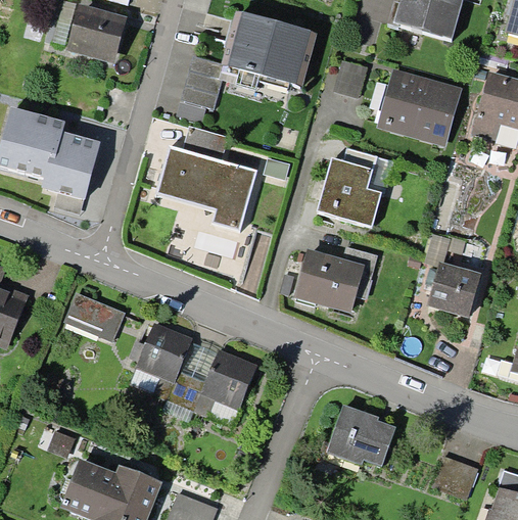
[(397,0),(393,21),(452,37),(461,0),(397,0)]
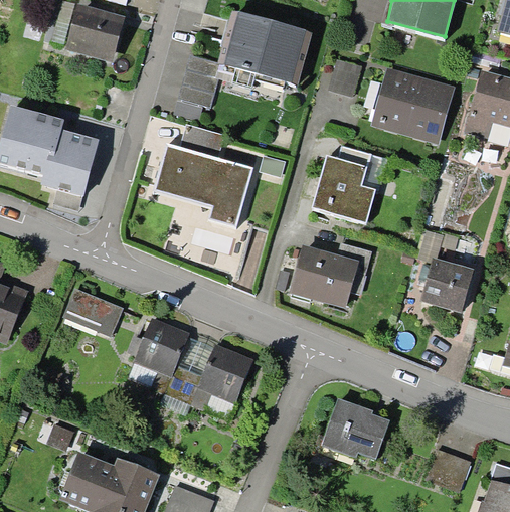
[(504,0),(495,34),(509,38),(509,0),(504,0)]
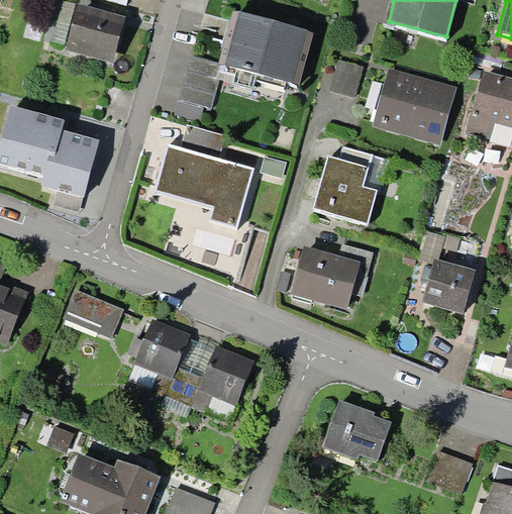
[(124,19),(76,5),(63,49),(111,64),(124,19)]
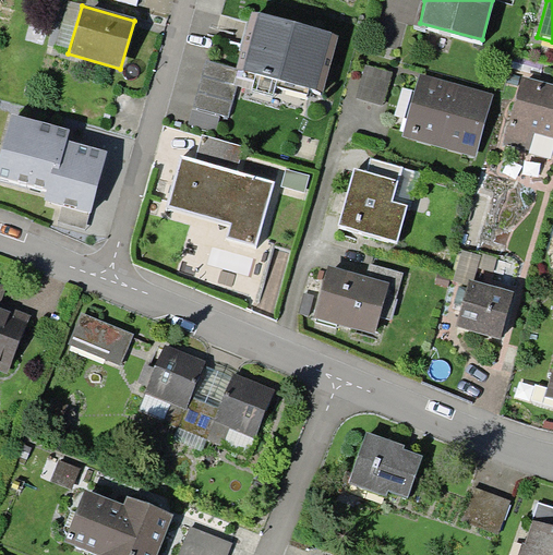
[(343,33),(262,11),(247,67),(328,88),(343,33)]
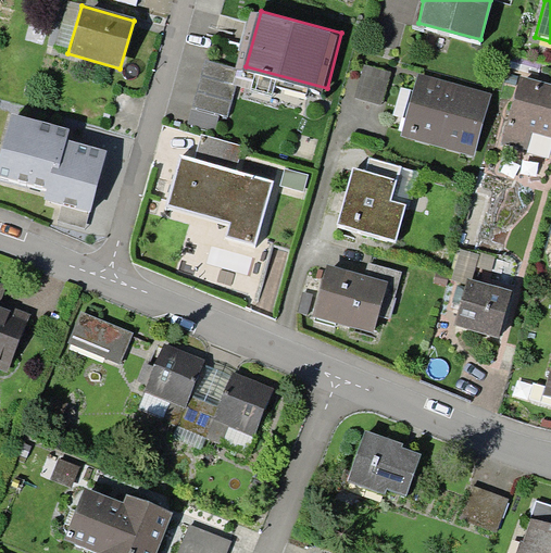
[(243,66),(205,57),(188,123),(227,133),(243,66)]
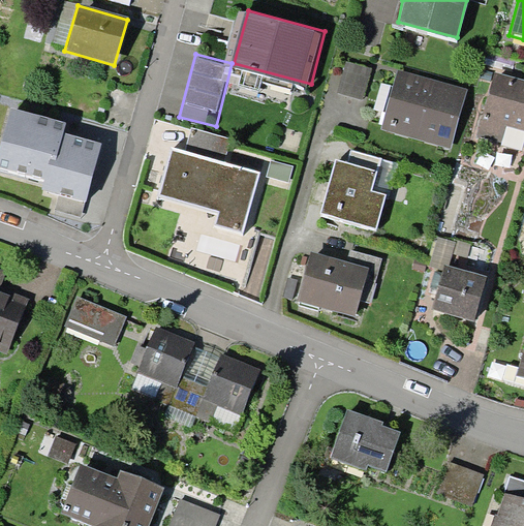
[(375,67),(346,60),(339,89),(368,96),(375,67)]
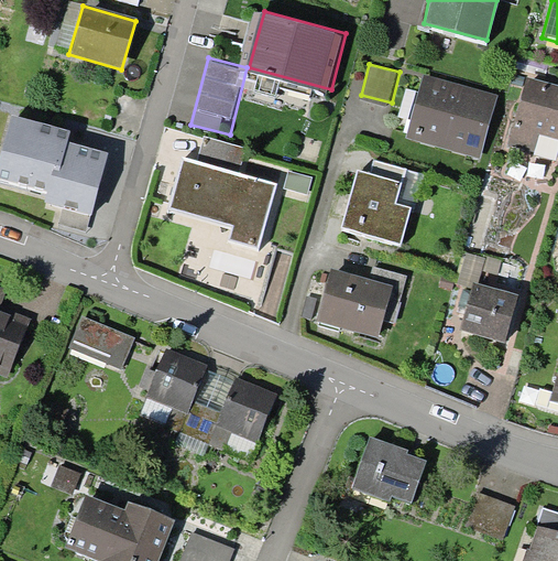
[(500,93),(428,72),(409,136),(482,157),(500,93)]
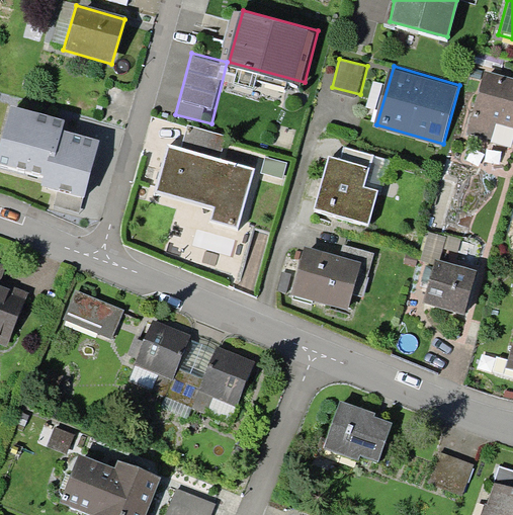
[(512,77),(486,71),(471,131),(512,141),(512,77)]
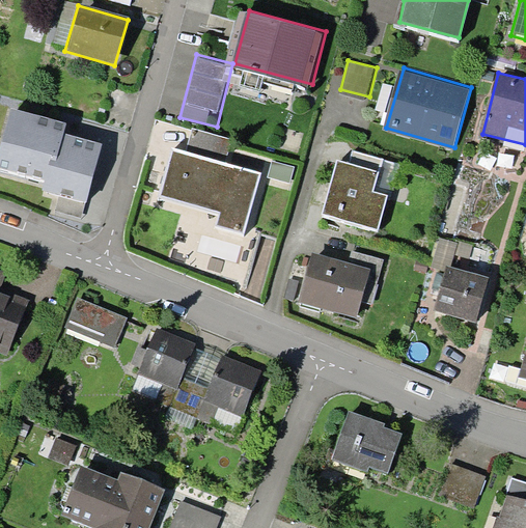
[(273,155),(197,134),(191,156),(173,150),(160,202),(214,217),(211,230),(249,241),(273,155)]
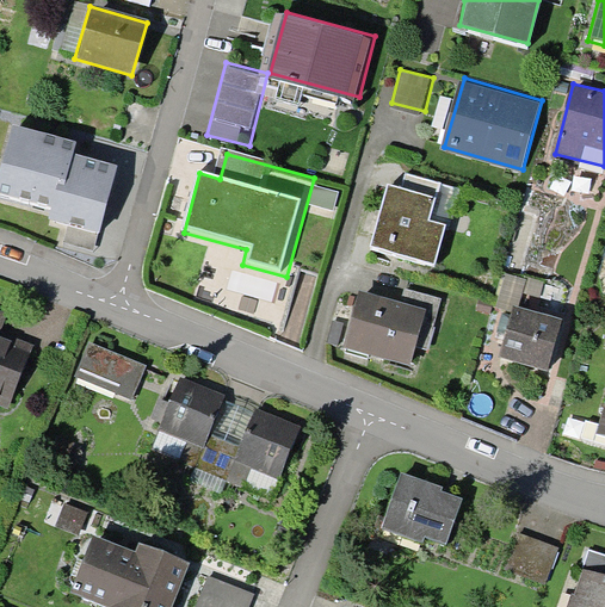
[(91,230),(105,180),(50,165),(36,215),(91,230)]
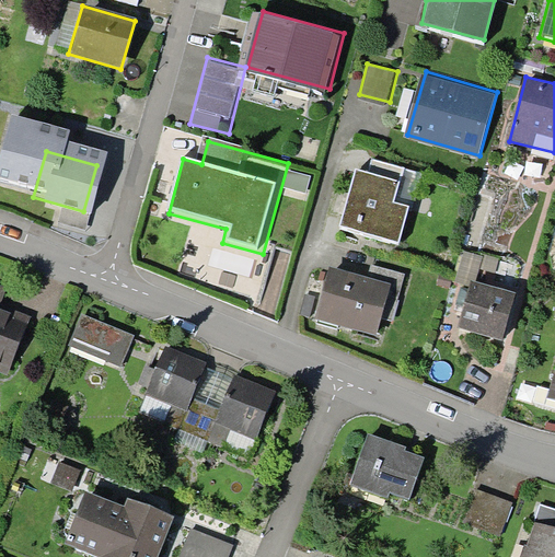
[(399,182),(355,170),(339,225),(399,242),(408,206),(393,201),(399,182)]
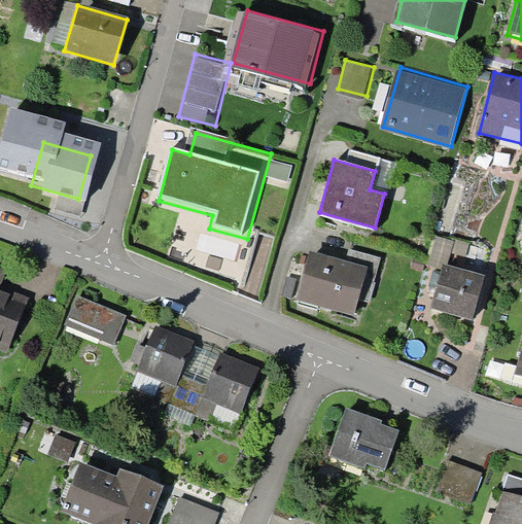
[(368,265),(311,251),(299,301),(356,314),(368,265)]
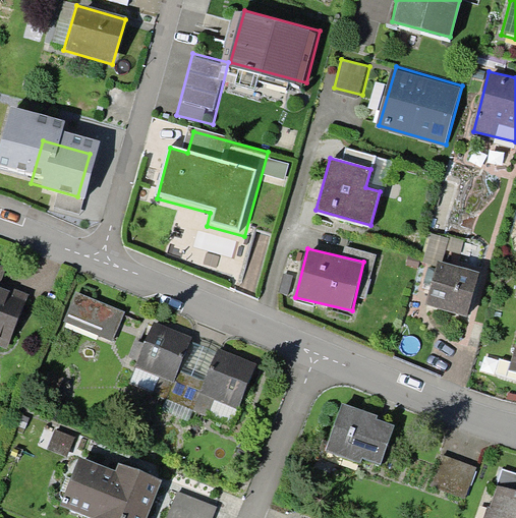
[(477,273),(436,262),(423,304),(466,317),(477,273)]
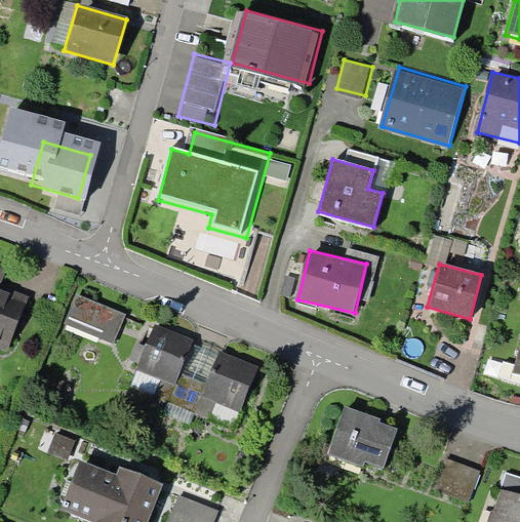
[(0,265),(0,348),(11,352),(28,299),(1,291),(9,268),(0,265)]
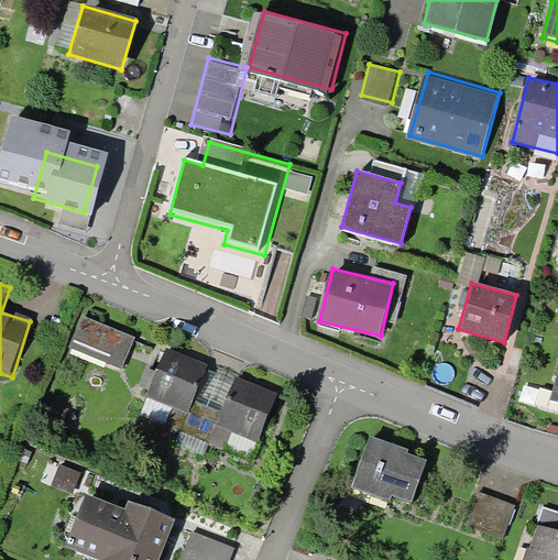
[(209,363),(166,347),(149,393),(190,410),(209,363)]
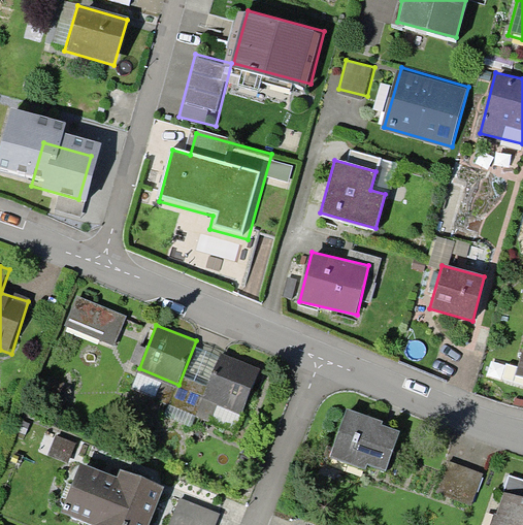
[(263,368),(220,352),(203,394),(247,412),(263,368)]
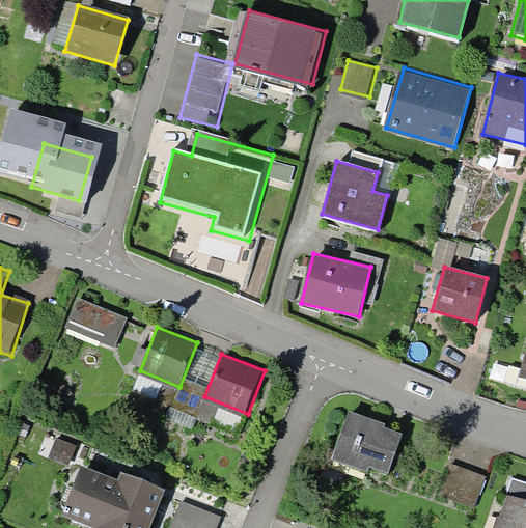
[(404,429),(347,410),(330,456),(387,476),(404,429)]
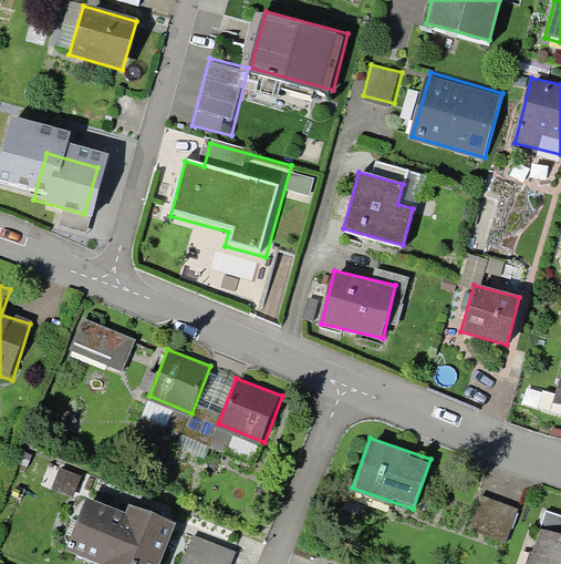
[(518,506),(484,493),(470,527),(505,541),(518,506)]
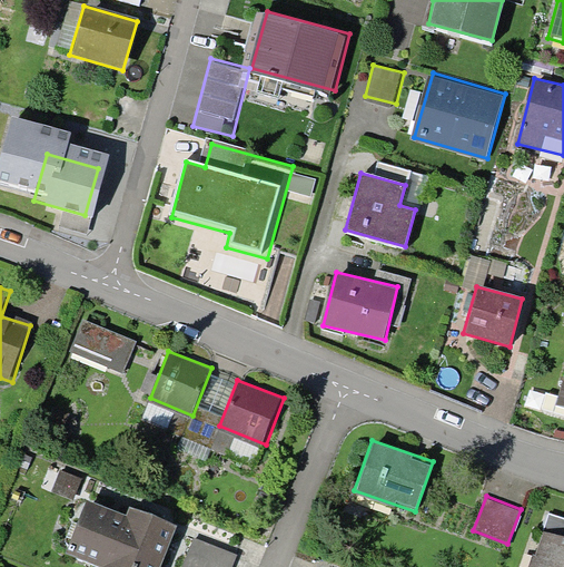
[(124,515),(83,498),(61,551),(98,566),(160,566),(178,527),(127,507),(124,515)]
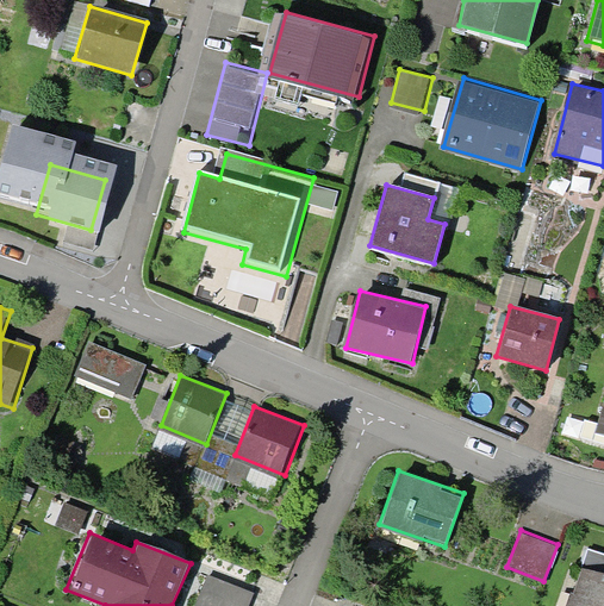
[(603,574),(581,568),(570,605),(603,605),(603,574)]
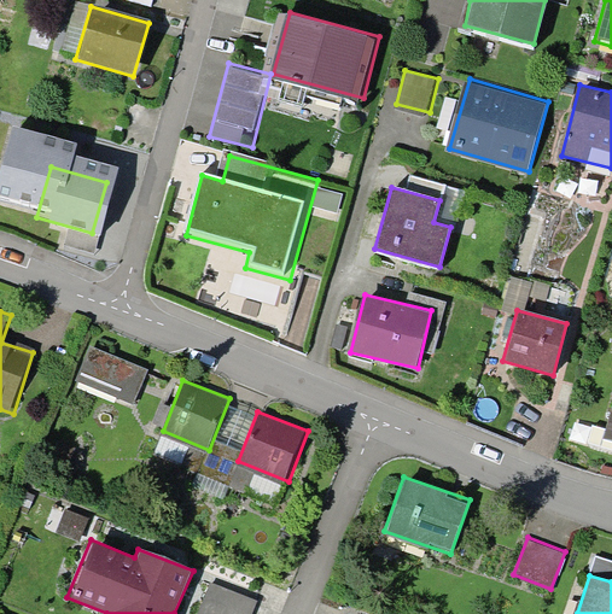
[(255,613),(262,597),(216,579),(202,613),(255,613)]
